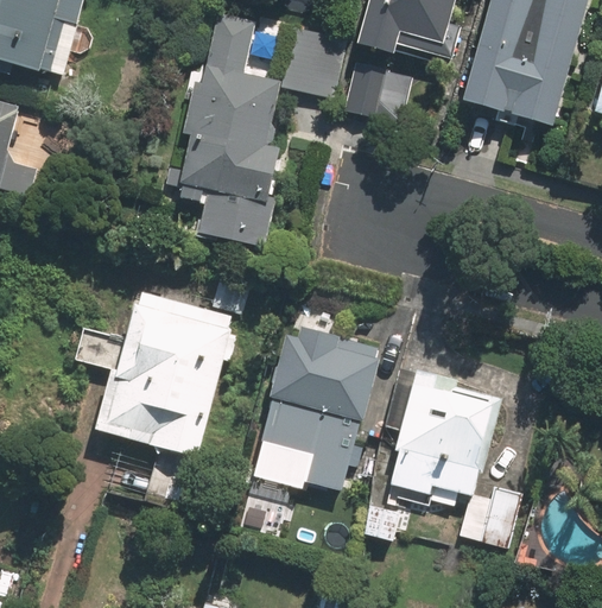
[(0,58),(61,75),(78,0),(0,0),(0,58)]
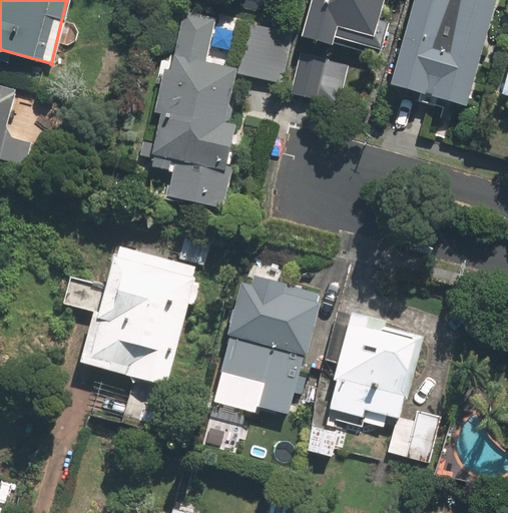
[(383,0),(313,0),(303,37),(334,46),(336,37),(384,51),(393,17),(379,13),(383,0)]
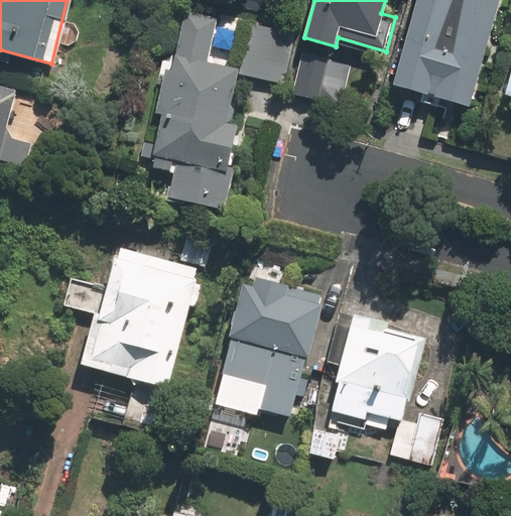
[(471,105),(498,0),(418,0),(396,85),(471,105)]
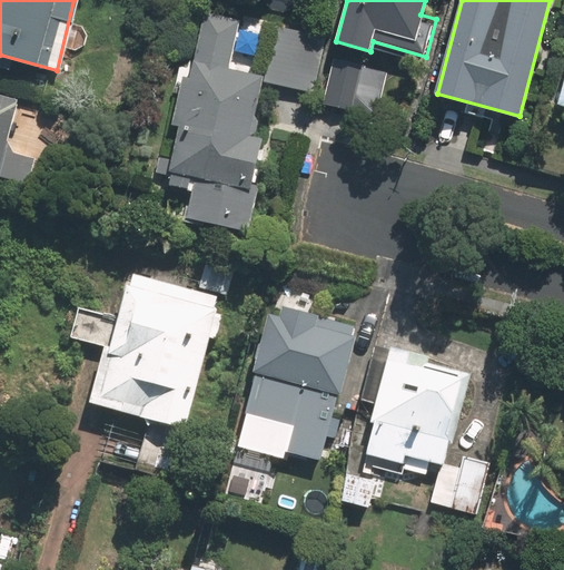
[(261,80),(263,70),(230,66),(238,16),(204,10),(196,59),(184,58),(165,185),(190,189),(186,220),(253,231),(266,135),(253,134),(261,80)]
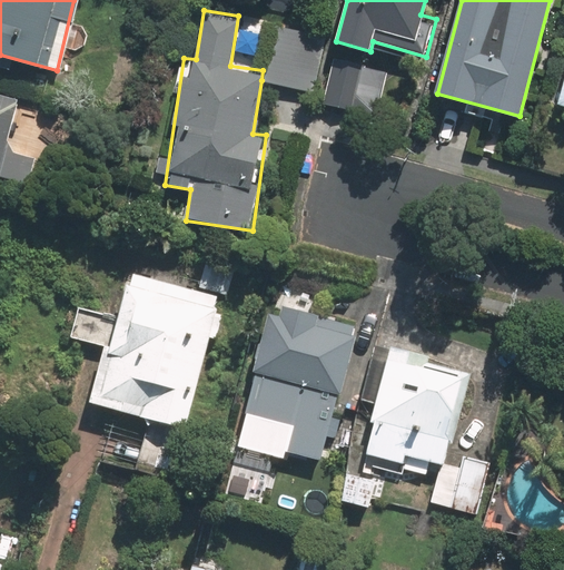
[(263,70),(261,80),(310,88),(319,31),(269,23),(263,70)]
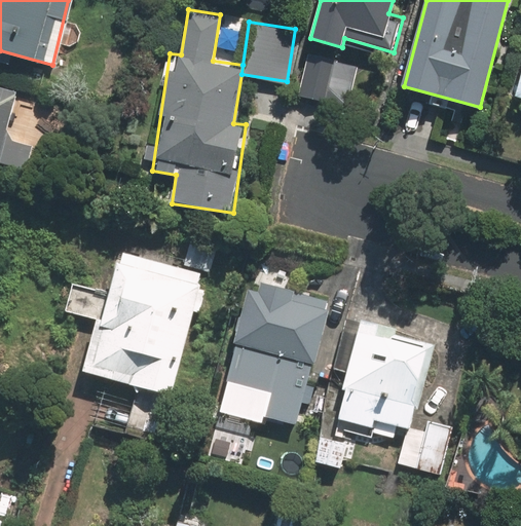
[(358,62),(306,49),(295,94),(346,106),(358,62)]
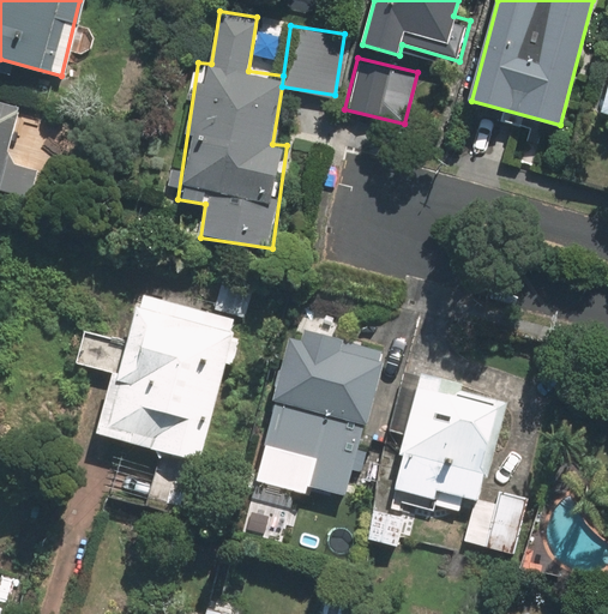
[(0,190),(1,190),(23,109),(0,102),(0,190)]
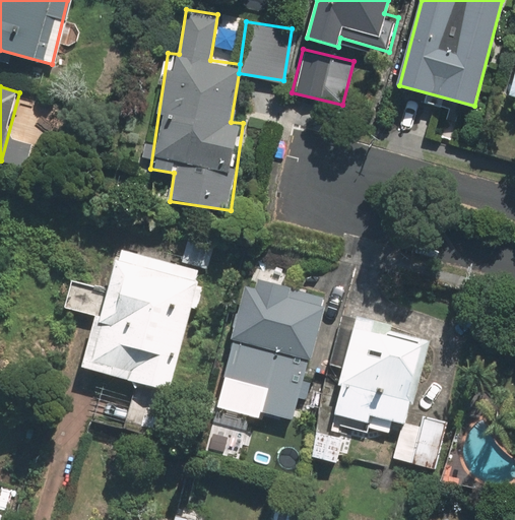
[(170,390),(199,270),(119,250),(111,284),(76,276),(67,312),(94,318),(82,369),(170,390)]
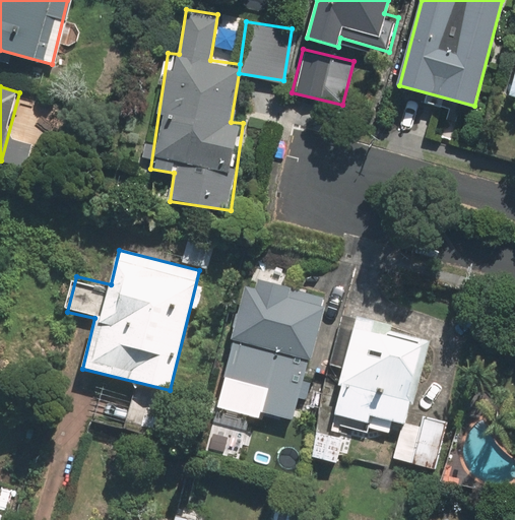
[(292,421),(325,296),(247,275),(220,377),(267,389),(261,413),(292,421)]
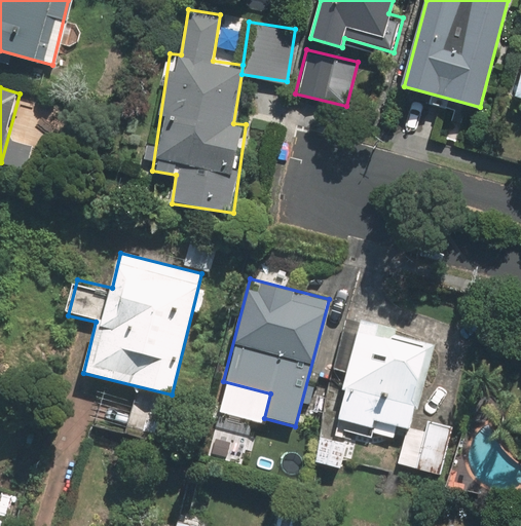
[(404,323),(360,313),(337,417),(375,425),(372,436),(394,441),(397,422),(405,424),(413,426),(431,344),(400,338),(404,323)]
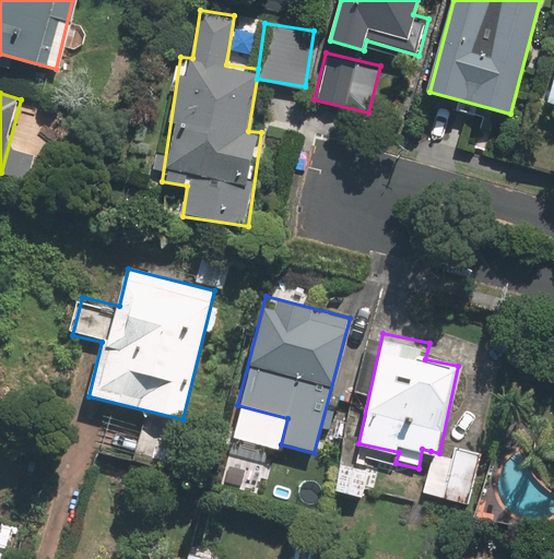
[(439,453),(431,451),(421,497),(468,508),(481,450),(455,443),(451,455),(439,453)]
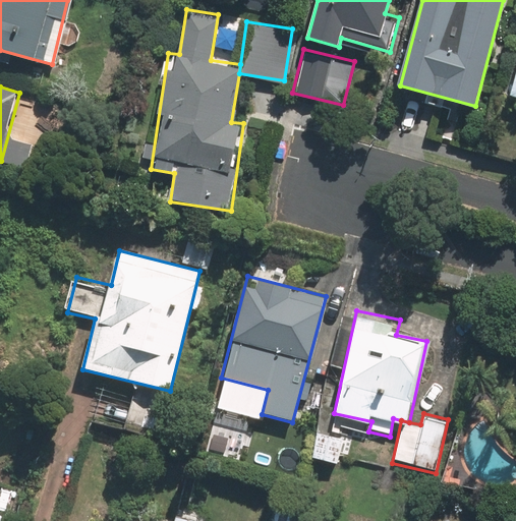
[(343,432),(317,428),(312,457),(339,461),(343,432)]
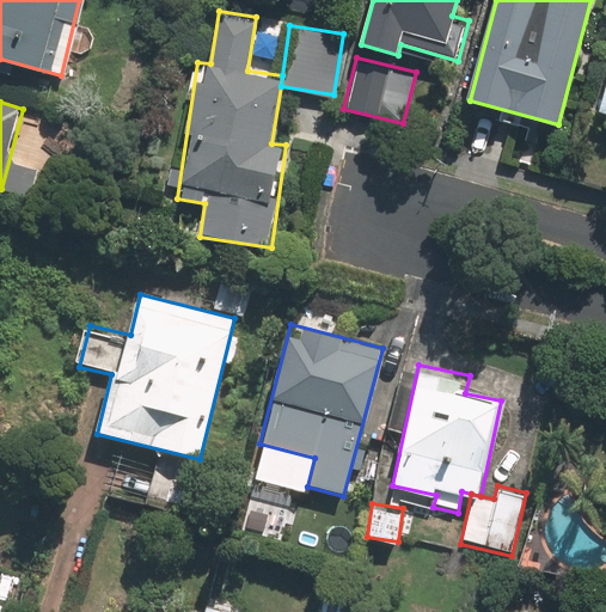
[(236,611),(237,609),(207,599),(202,611),(236,611)]
